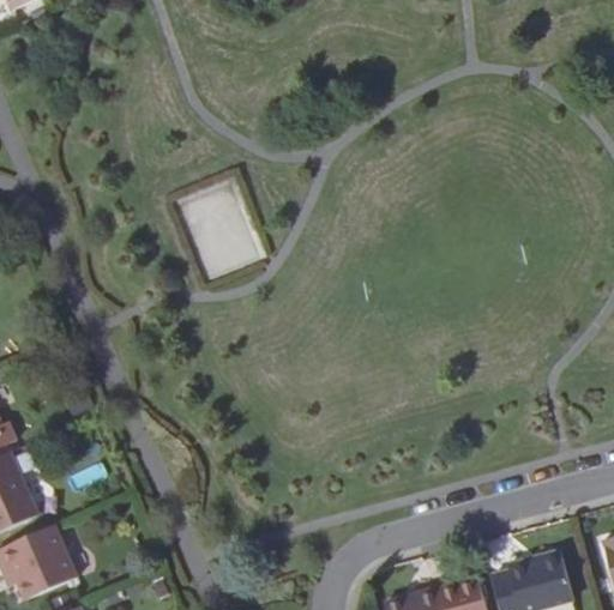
[(10,450),(0,453),(0,530),(38,513),(10,450)]
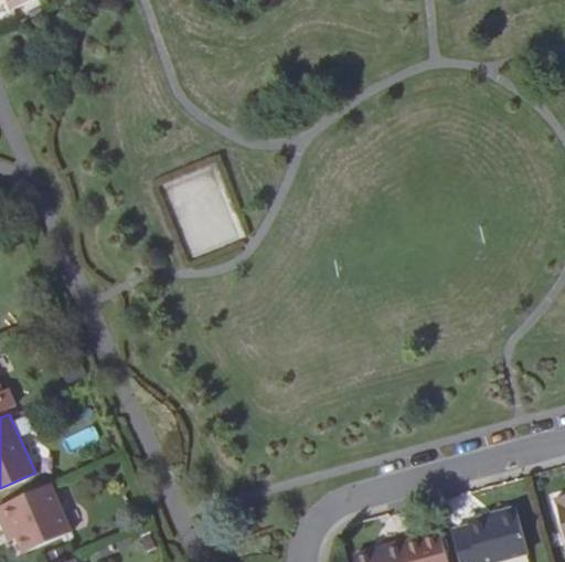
[(52,481),(0,502),(0,516),(7,531),(13,528),(17,536),(23,550),(73,529),(52,481)]
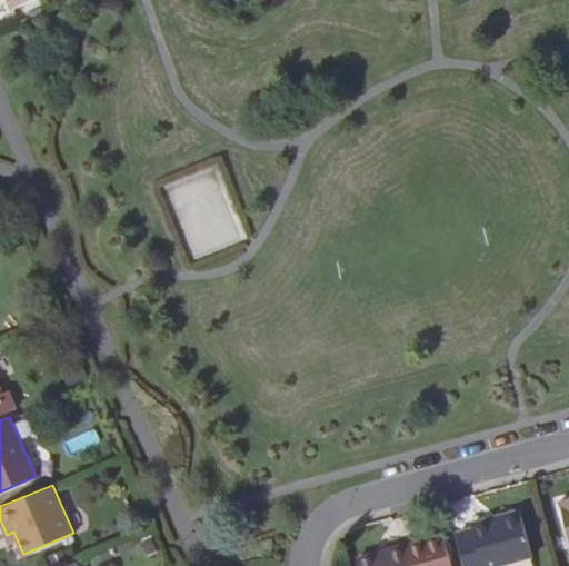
[(568,496),(558,499),(568,538),(568,496)]
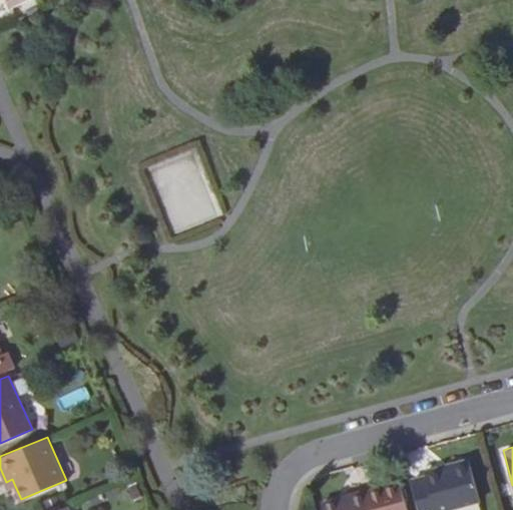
[(444,471),(470,464),(469,460),(442,467),(444,471)]
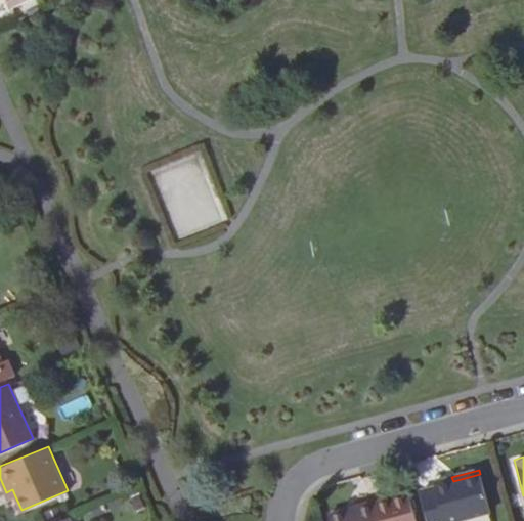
[(455,520),(491,512),(480,474),(453,481),(451,477),(435,481),(436,486),(422,490),(430,520),(455,520)]
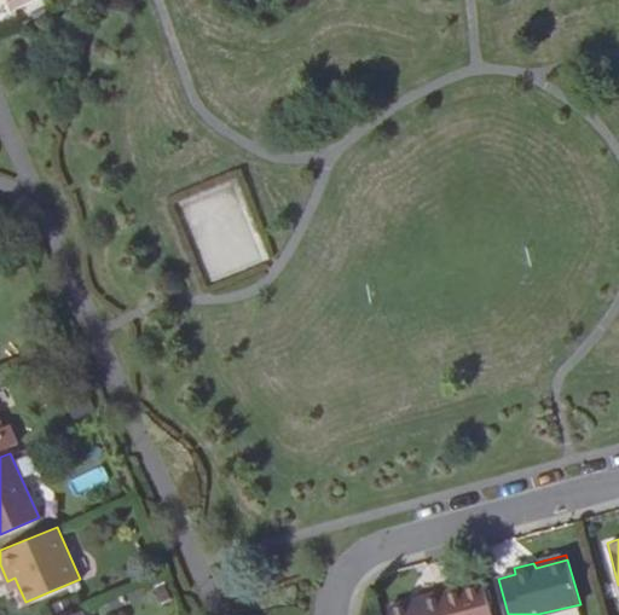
[(15,578),(7,581),(11,590),(18,586),(15,578)]
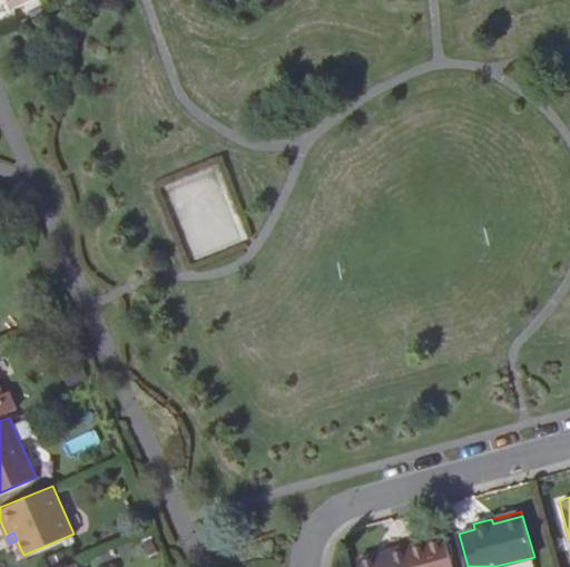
[(438,566),(431,540),(386,550),(386,551),(357,559),(360,566),(438,566)]
